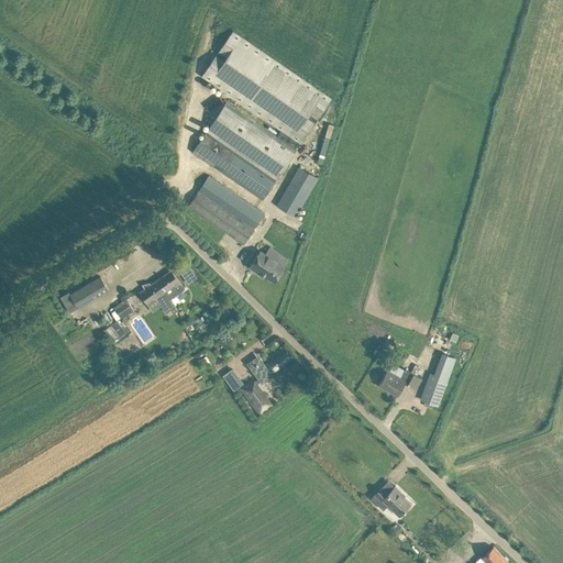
[(228,101),(194,150),(264,199),(297,150),(296,150),(300,142),(302,143),(333,99),(234,30),(203,75),(284,130),(279,138),(228,101)]
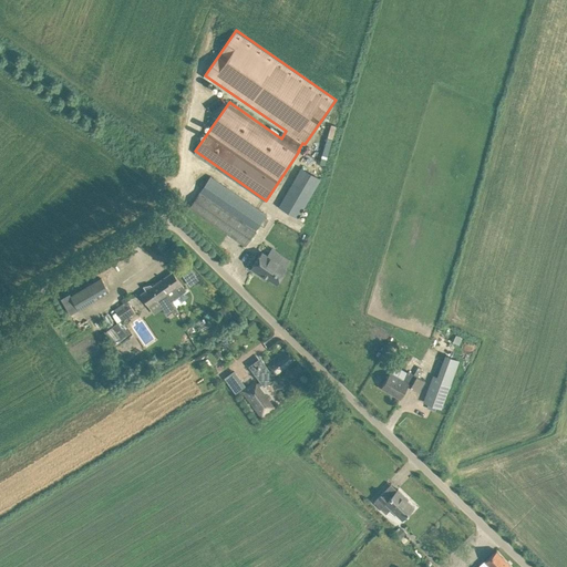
[(299,218),(321,178),(302,166),(279,206),(299,218)]
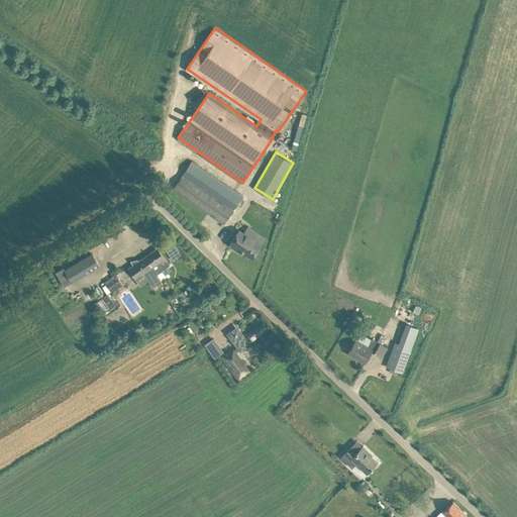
[(193,161),(179,181),(173,189),(223,223),(229,215),(241,198),(238,196),(240,193),(193,161)]
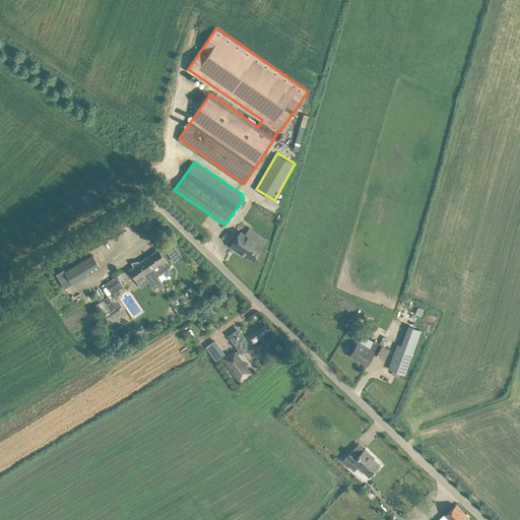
[(230,246),(246,257),(247,255),(254,260),(263,247),(240,231),(230,246)]
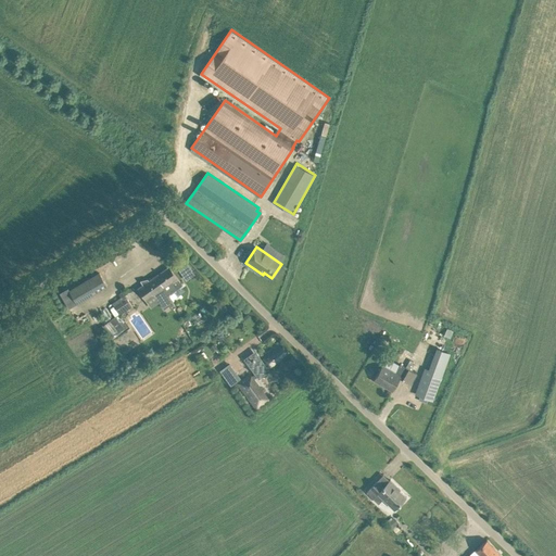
[(194,274),(186,262),(177,267),(186,279),(194,274)]
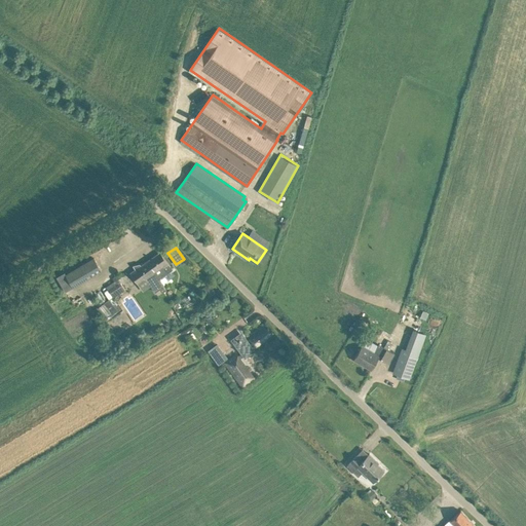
[(160,252),(147,261),(154,271),(154,272),(159,279),(159,278),(167,272),(173,269),(160,252)]
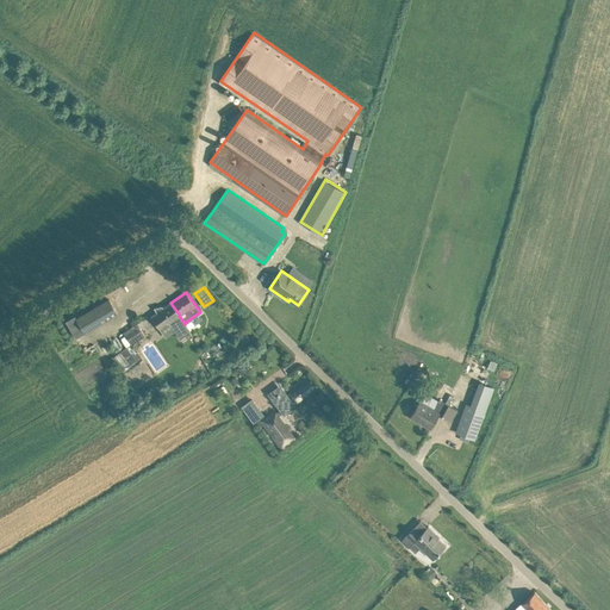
[(118,313),(110,299),(78,319),(86,334),(118,313)]
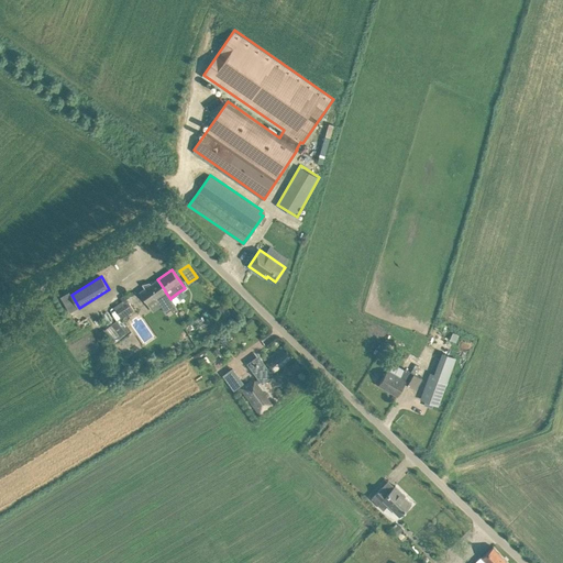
[(161,305),(170,299),(165,291),(165,290),(157,279),(151,284),(150,283),(142,284),(144,288),(139,291),(147,304),(156,298),(161,305)]
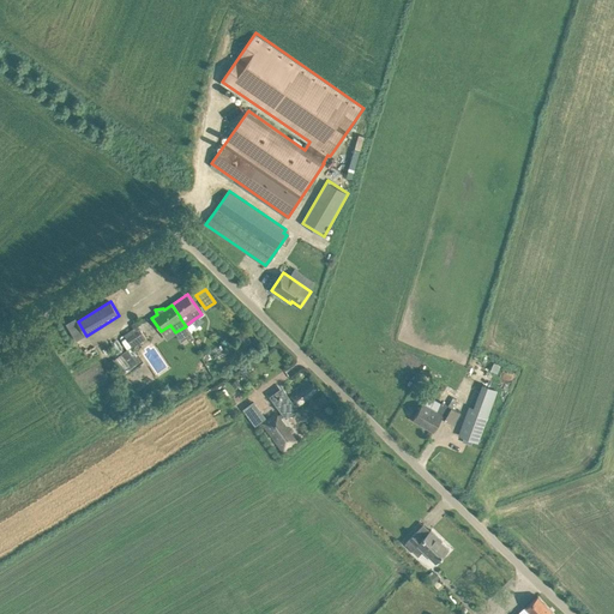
[(148,338),(138,325),(125,335),(133,348),(148,338)]
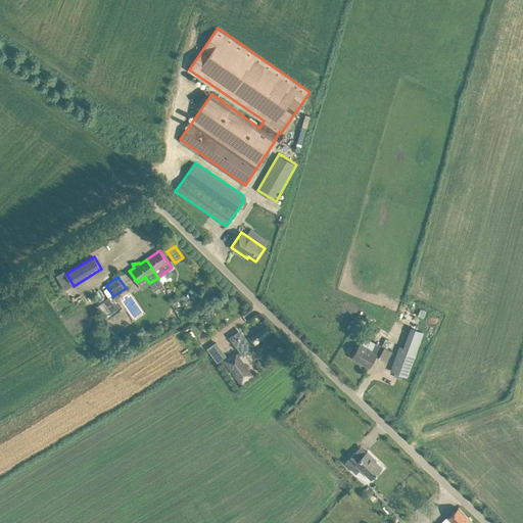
[(266,324),(257,329),(247,337),(250,341),(252,343),(254,345),(272,330),(266,324)]
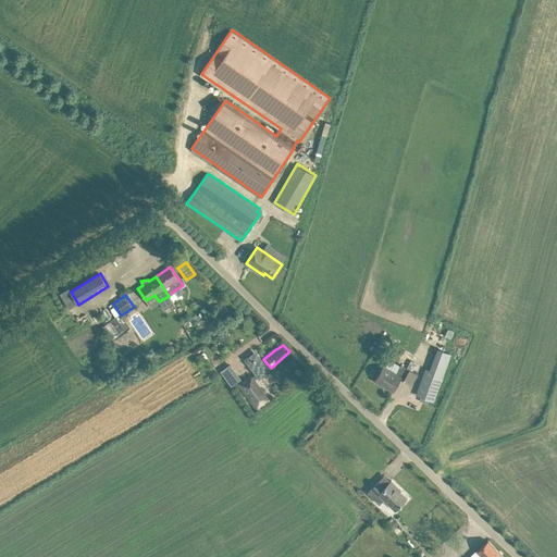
[(433,362),(430,370),(425,369),(417,394),(433,400),(450,354),(444,351),(438,364),(433,362)]
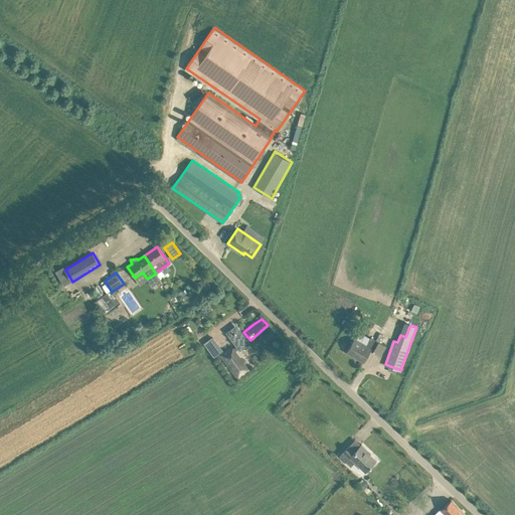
[(247,339),(248,338),(246,336),(244,337),(239,330),(236,332),(235,331),(232,333),(233,334),(230,336),(237,345),(233,348),(235,351),(239,348),(240,349),(248,343),(246,340),(247,339)]
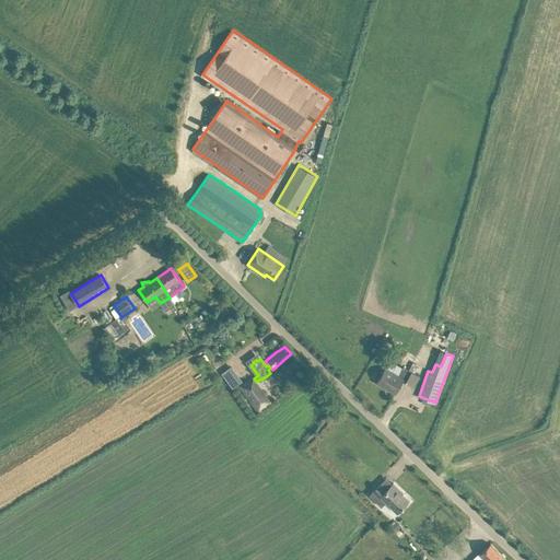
[(385,368),(382,373),(376,383),(395,394),(403,381),(413,387),(420,375),(403,366),(398,375),(385,368)]
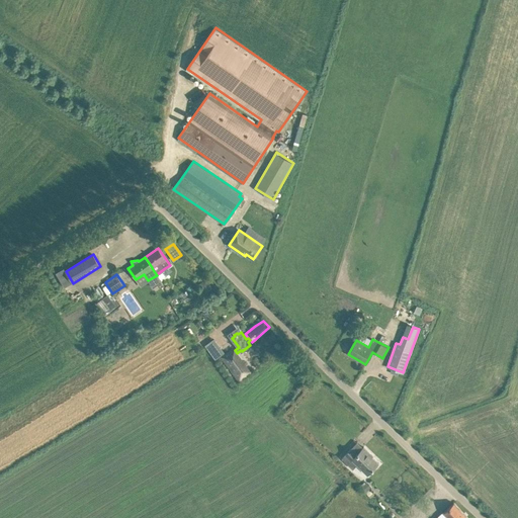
[(221,347),(211,354),(214,358),(225,351),(221,347)]
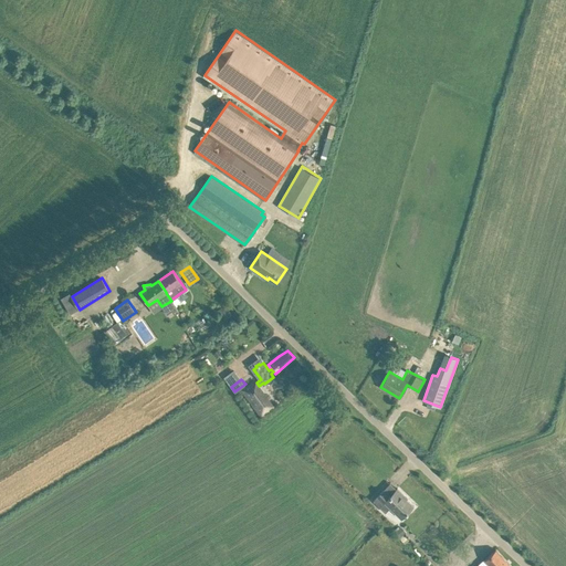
[(261,416),(274,407),(259,386),(257,383),(255,380),(242,389),(261,416)]
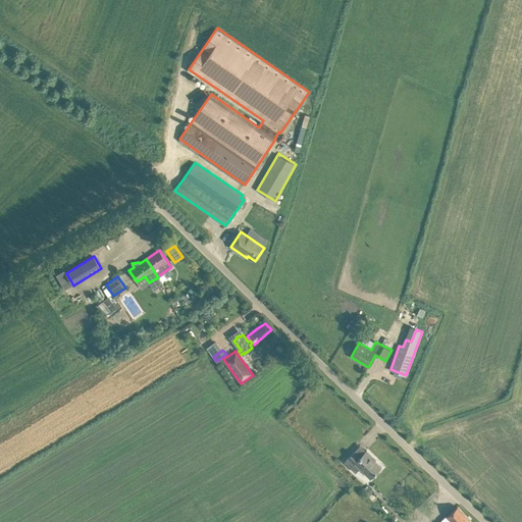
[(370,478),(374,474),(381,467),(371,457),(372,456),(366,450),(359,458),(353,452),(344,461),(356,472),(360,468),(370,478)]
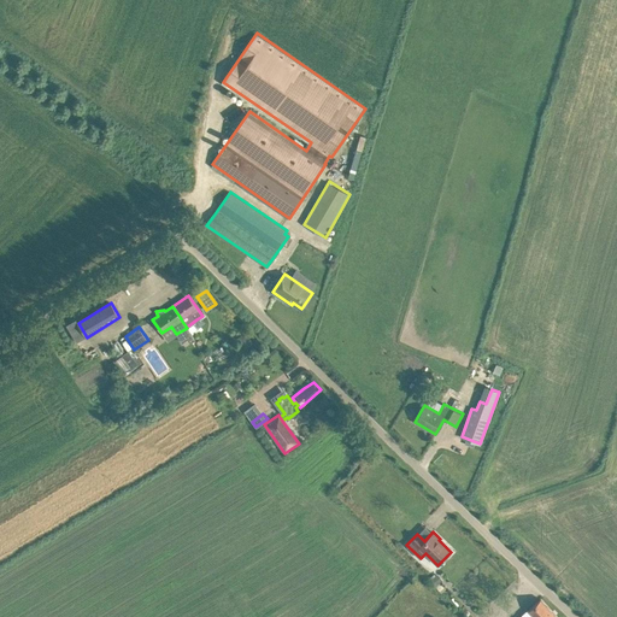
[(557,616),(540,599),(528,610),(534,616),(533,616),(557,616)]
